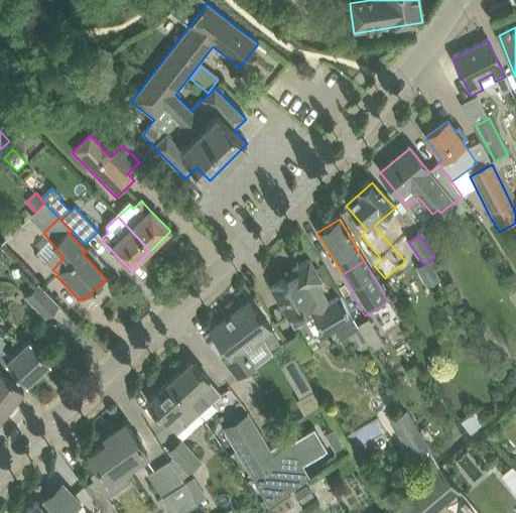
[(429,261),(424,265),(417,270),(428,289),(441,280),(429,261)]
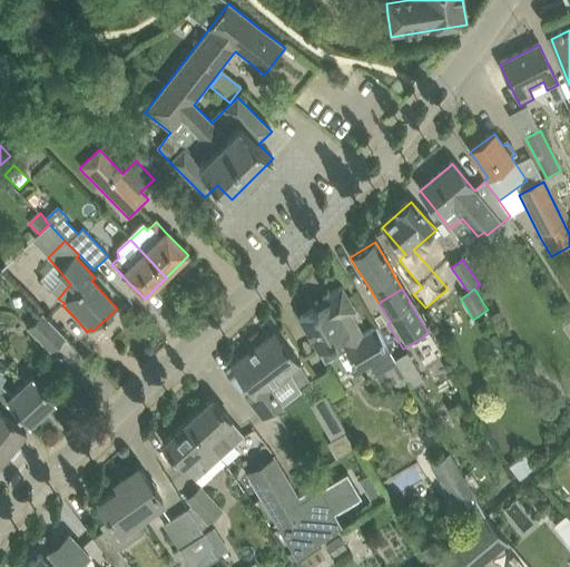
[(325,305),(300,320),(318,353),(343,339),(347,346),(344,348),(359,372),(370,365),(376,378),(386,372),(394,385),(404,380),(395,362),(395,361),(376,330),(363,338),(351,315),(355,313),(342,290),(323,301),(325,305)]
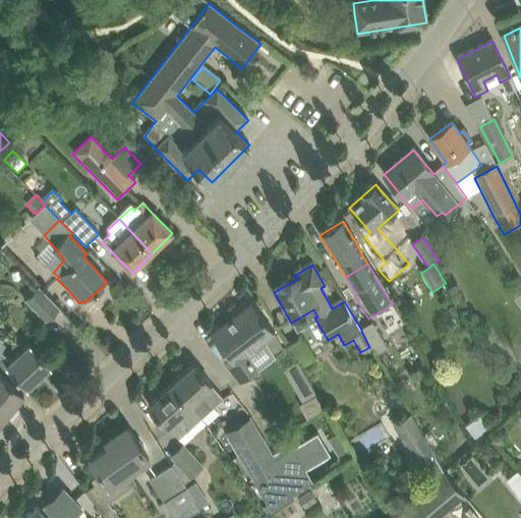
[(60,309),(39,287),(24,300),(46,322),(60,309)]
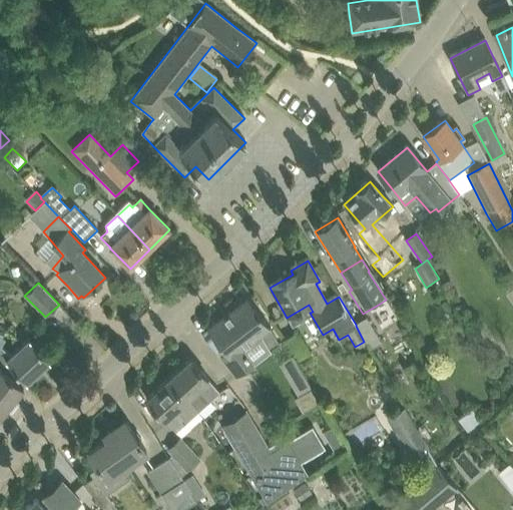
[(207,330),(219,346),(225,354),(220,358),(235,377),(251,364),(243,354),(264,339),(269,349),(281,343),(247,299),(207,330)]
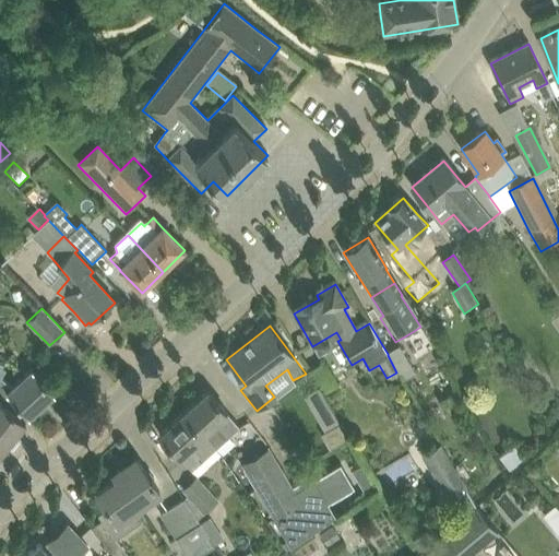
[(400,347),(388,354),(388,355),(396,373),(397,371),(403,380),(415,373),(400,347)]
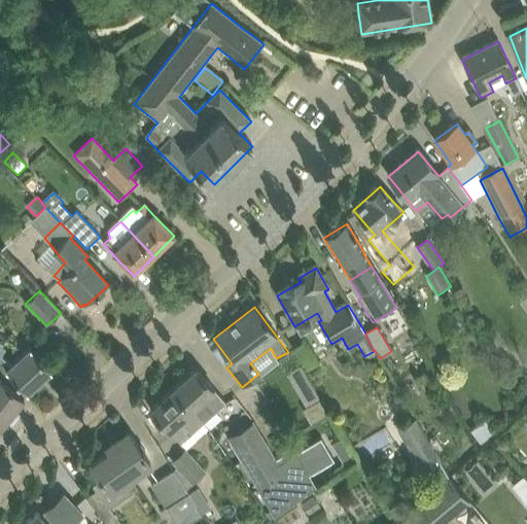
[(0,377),(24,396),(27,393),(28,394),(51,372),(38,357),(31,349),(11,367),(0,356),(0,377)]
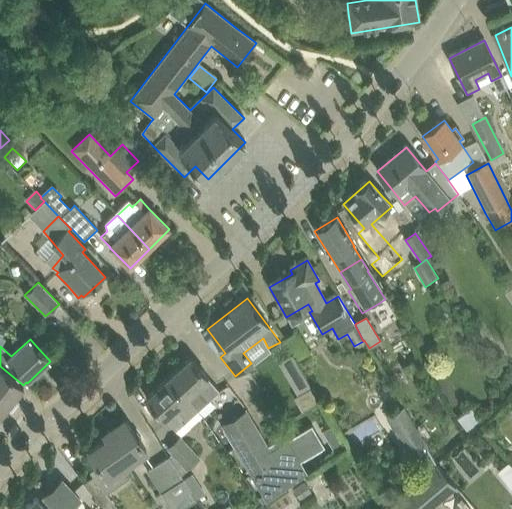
[(291,356),(278,363),(298,396),(311,389),(291,356)]
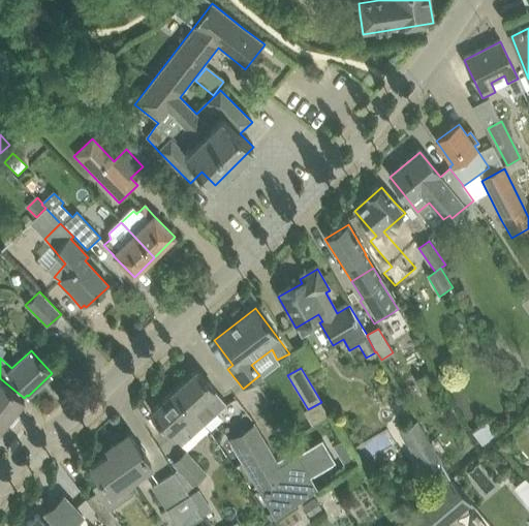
[(197,372),(174,393),(204,425),(215,414),(216,415),(227,406),(215,393),(215,392),(197,372)]
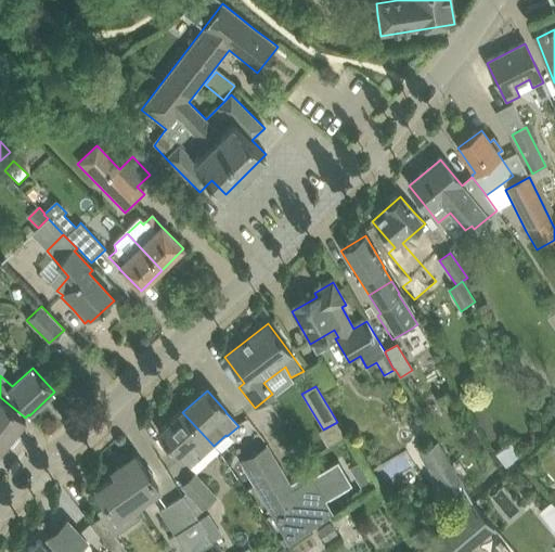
[(435,400),(441,413),(461,403),(454,390),(435,400)]
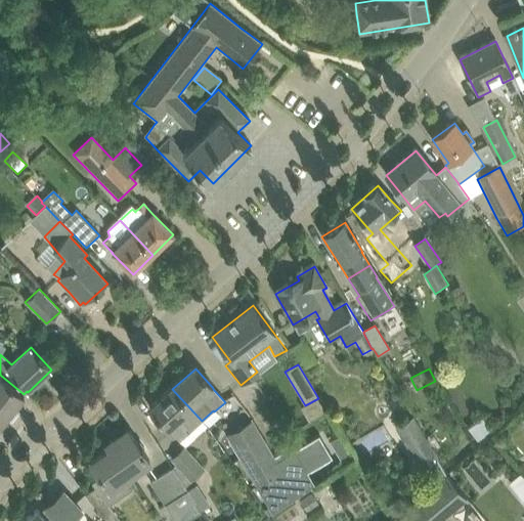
[(0,375),(0,425),(6,419),(12,424),(20,415),(13,409),(24,396),(23,394),(24,394),(0,375)]
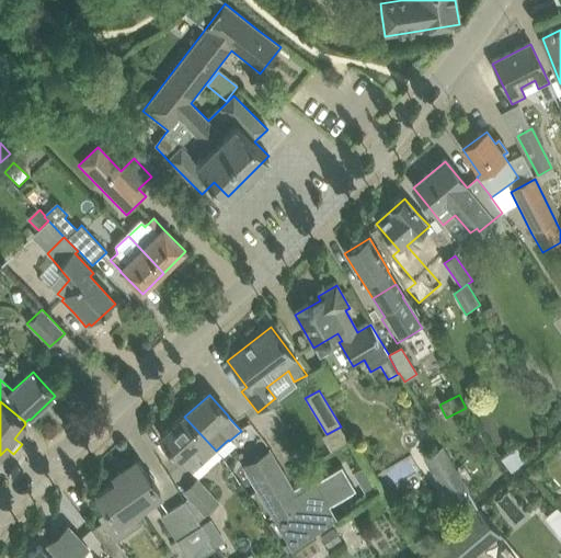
[(160,439),(174,455),(180,460),(180,459),(193,474),(204,464),(204,463),(216,451),(184,417),(160,439)]
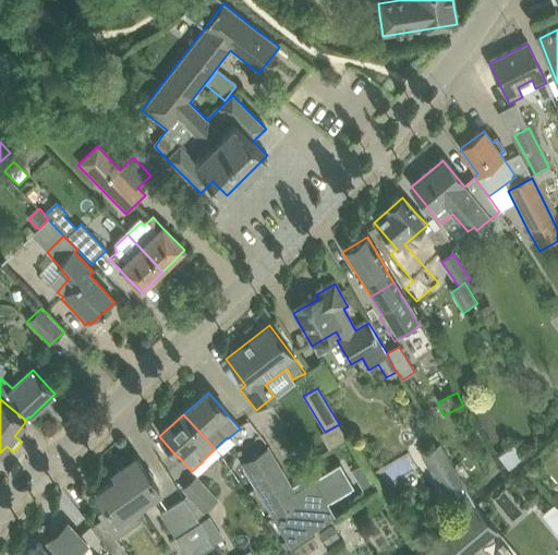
[(440,444),(421,456),(447,501),(466,490),(440,444)]
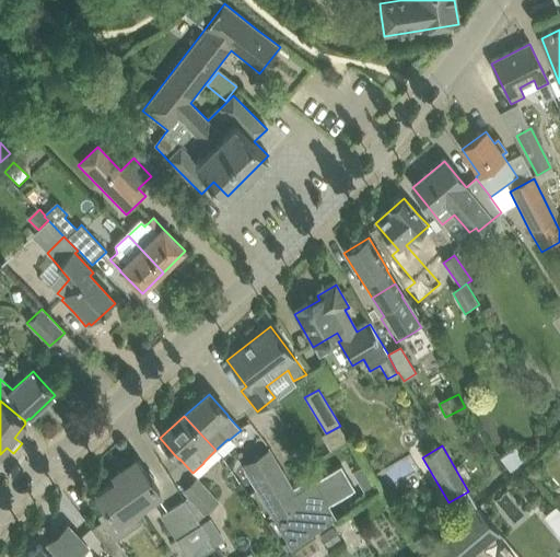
[(269,451),(242,467),(273,520),(301,503),(294,490),(269,449),(268,449),(269,451)]
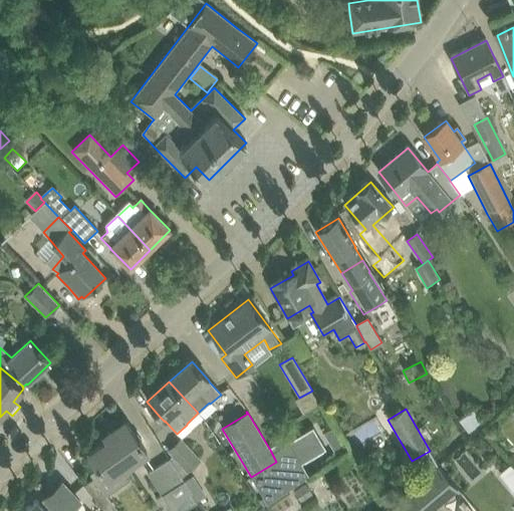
[(108,441),(89,454),(99,469),(90,475),(93,480),(98,487),(126,468),(131,472),(142,464),(139,460),(147,455),(142,447),(143,446),(140,442),(139,443),(132,433),(126,425),(106,439),(108,441)]
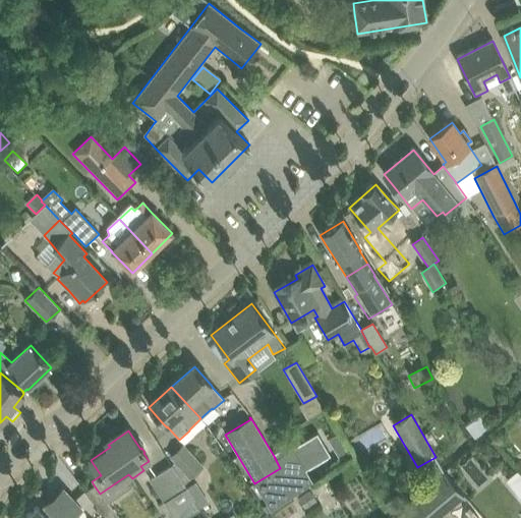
[(280,468),(254,483),(270,511),(295,494),(312,482),(304,468),(305,467),(303,464),(326,451),(328,454),(329,453),(315,432),(274,456),(280,468)]
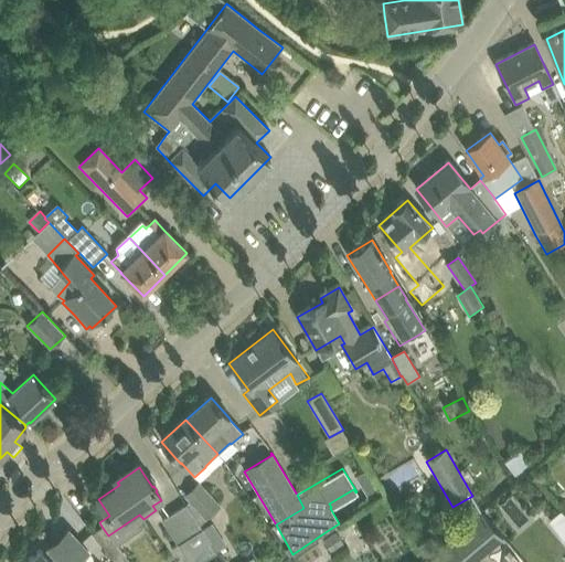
[(364,472),(354,478),(369,502),(379,496),(364,472)]
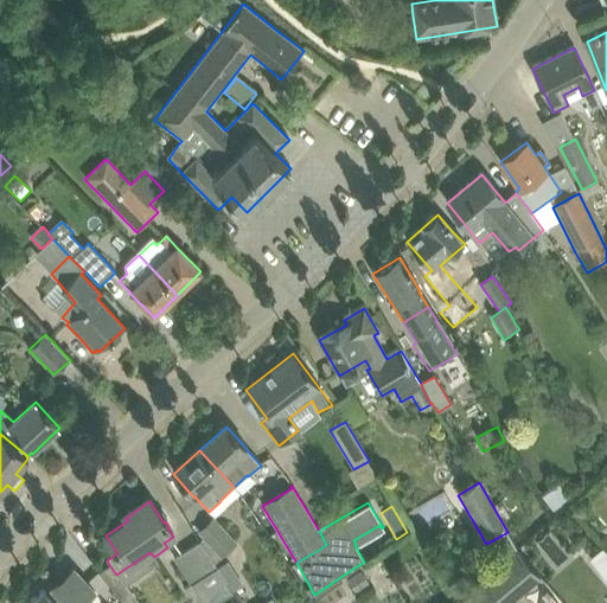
[(222,559),(237,546),(213,520),(199,533),(222,559)]
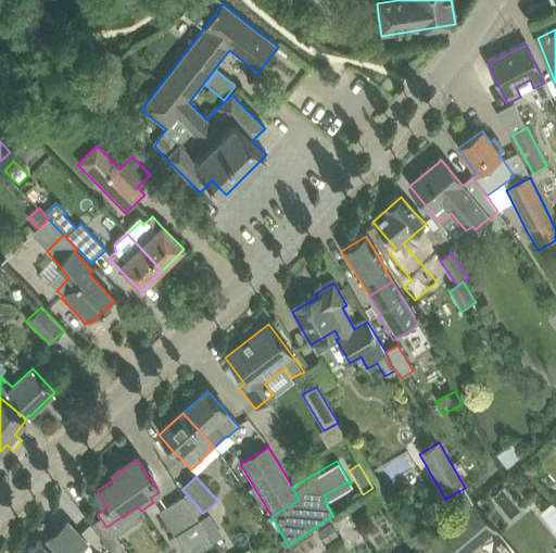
[(160,514),(175,538),(185,552),(201,552),(213,545),(184,499),(160,514)]
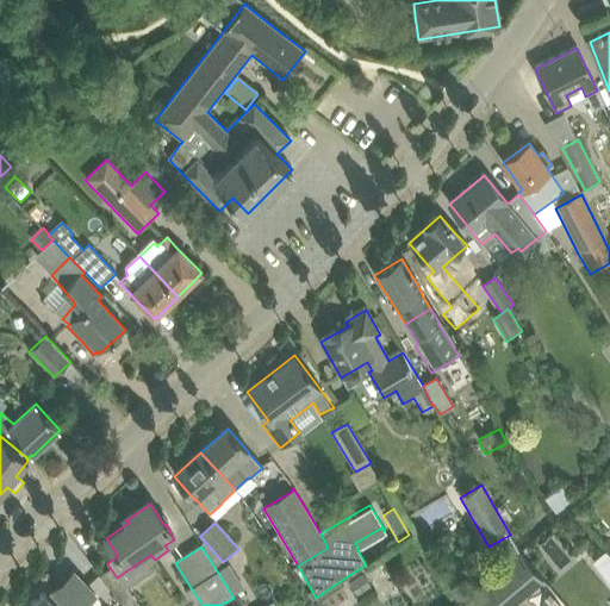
[(518,553),(470,594),(479,605),(511,605),(542,580),(518,553)]
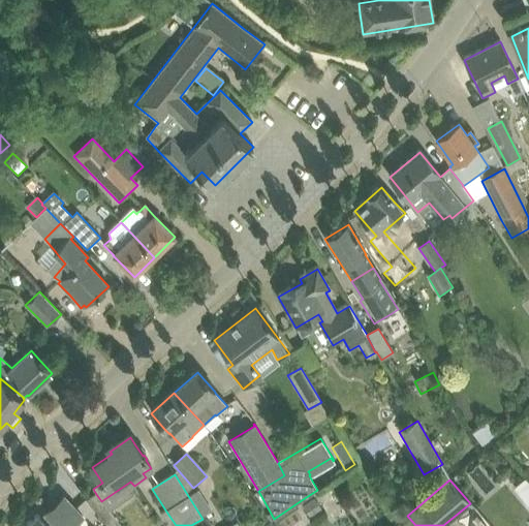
[(515,490),(523,499),(528,506),(528,483),(526,480),(515,490)]
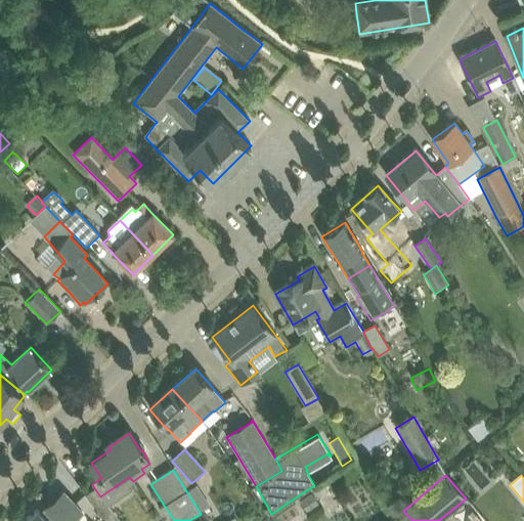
[(46,520),(38,511),(27,520),(46,520)]
